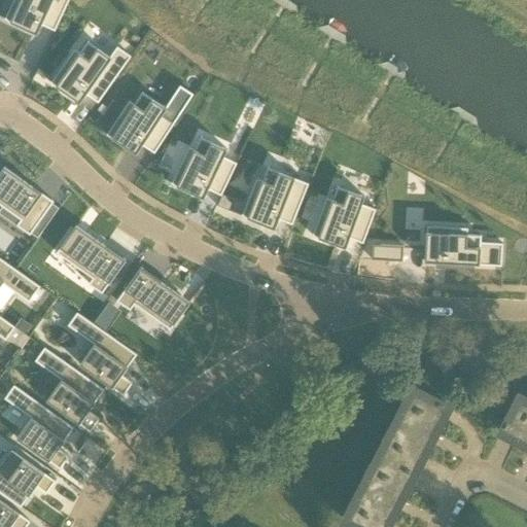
[(6,18),(5,19),(38,34),(42,24),(46,16),(59,23),(69,0),(14,0),(11,6),(18,9),(11,21),(6,18)]
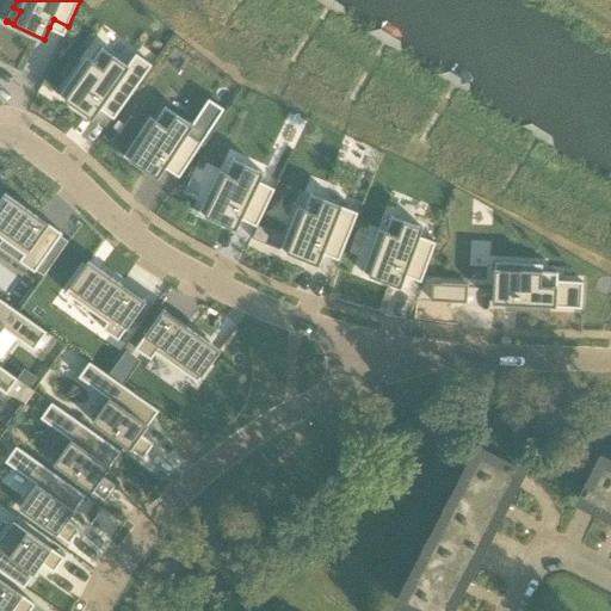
[(61,93),(60,94),(94,118),(102,109),(106,100),(121,110),(153,65),(137,54),(129,66),(103,47),(93,61),(90,66),(84,62),(69,82),(75,86),(67,98),(61,93)]
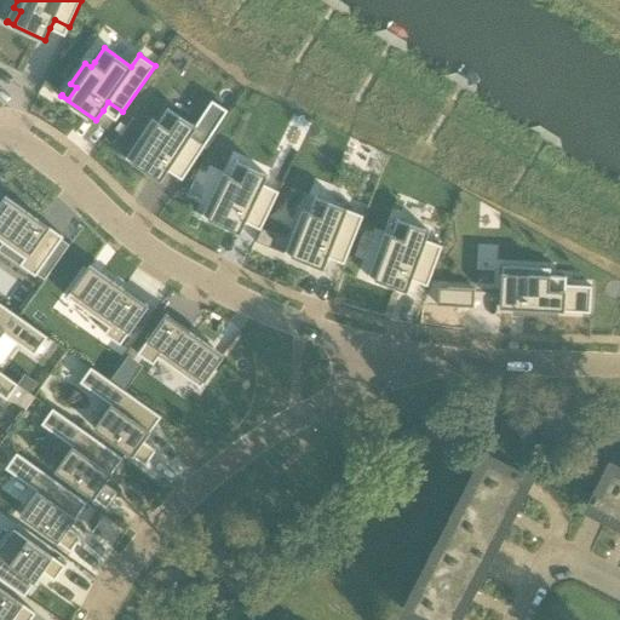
[(127,156),(126,158),(162,181),(168,170),(174,162),(188,171),(206,144),(193,135),(197,127),(168,108),(159,121),(155,127),(149,124),(136,144),(142,148),(135,160),(127,156)]
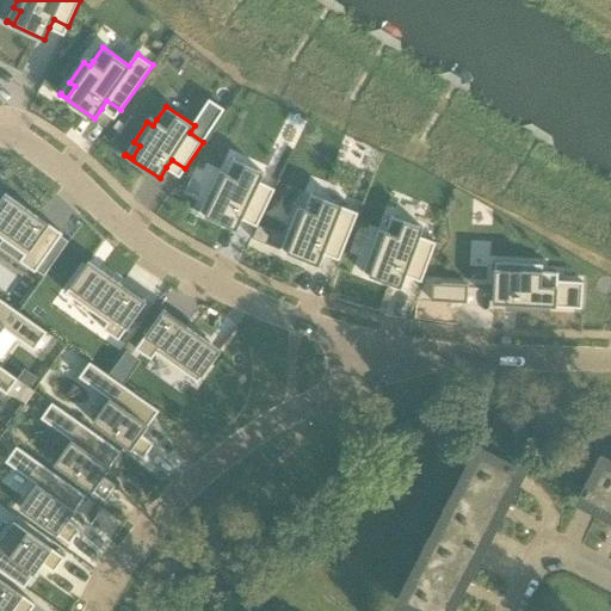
[(201,211),(199,213),(238,230),(247,210),(261,218),(276,189),(260,181),(265,173),(234,159),(227,173),(223,179),(217,177),(207,198),(213,202),(207,215),(201,211)]
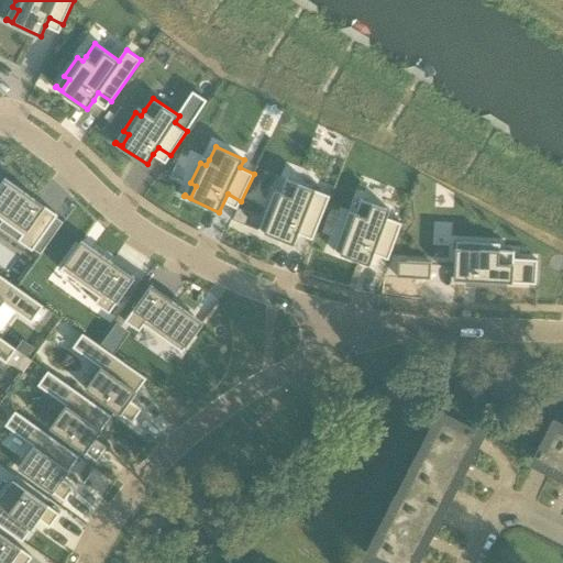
[(0,185),(0,218),(4,221),(9,216),(26,229),(23,234),(19,241),(33,251),(58,216),(15,185),(6,178),(0,185)]
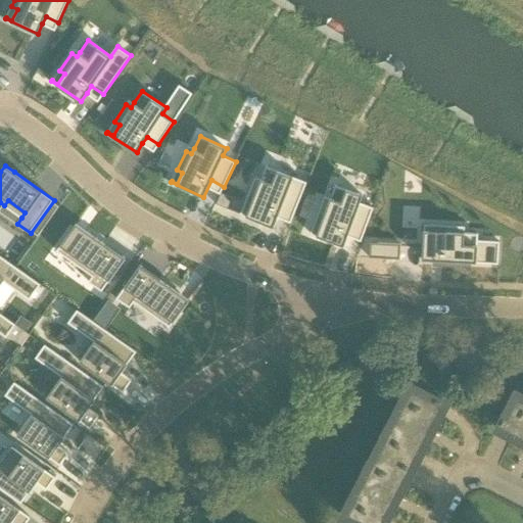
[(241,212),(240,214),(274,227),(280,209),(294,216),(306,182),(267,165),(262,179),(259,184),(253,182),(246,202),(251,204),(247,216),(241,212)]
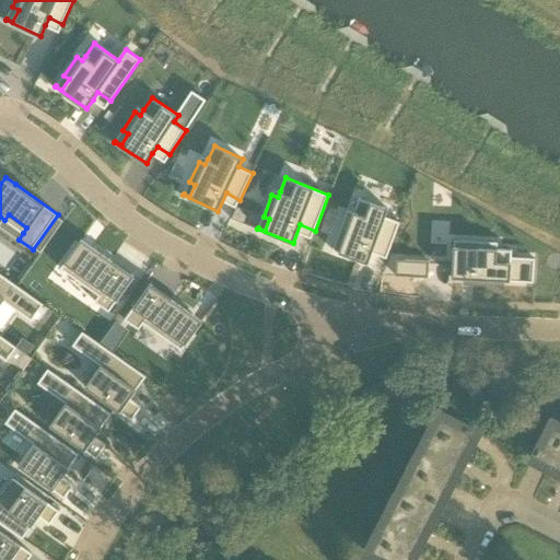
[(334,248),(333,251),(369,264),(372,253),(375,244),(389,249),(400,222),(386,217),(388,209),(359,198),(354,212),(352,218),(346,216),(338,236),(345,238),(339,251),(334,248)]
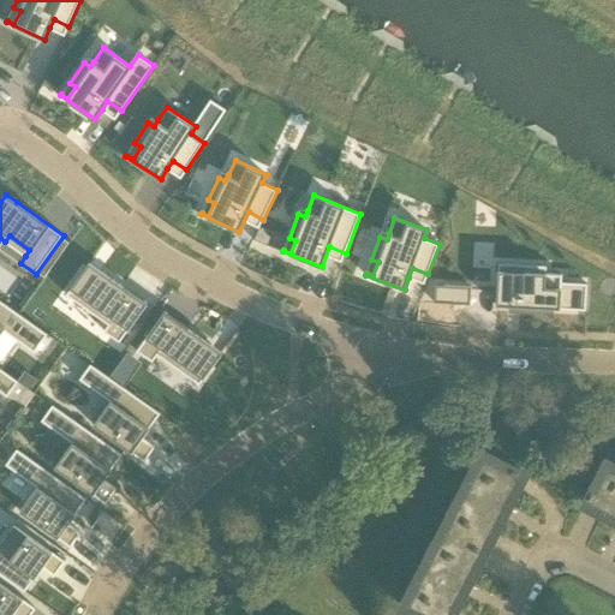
[(83,272),(67,294),(89,311),(94,304),(113,318),(109,324),(105,332),(120,342),(148,304),(101,270),(90,263),(83,272)]
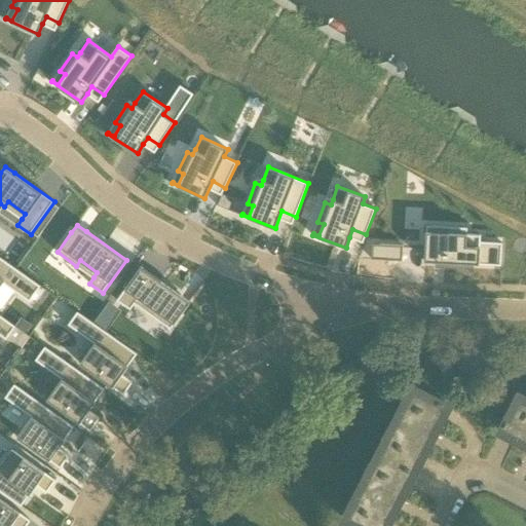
[(426,225),(425,261),(501,265),(502,242),(481,241),(481,235),(467,234),(461,233),(461,228),(441,226),(441,232),(428,232),(428,226),(426,225)]
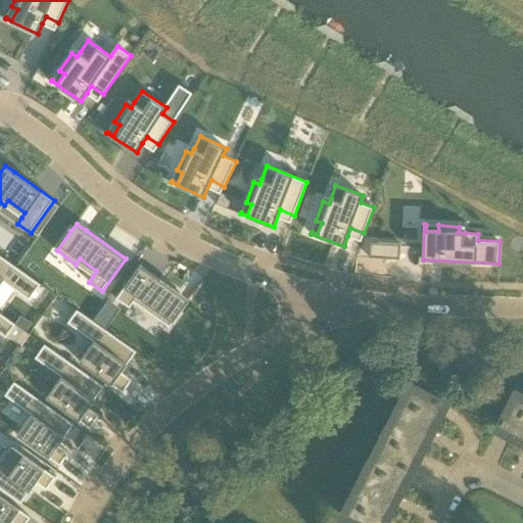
[(371,242),(370,257),(396,258),(397,245),(400,245),(400,244),(371,242)]
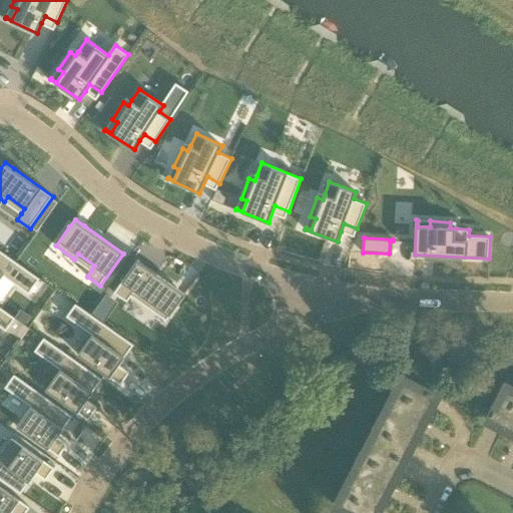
[(0,280),(3,276),(29,294),(40,279),(16,263),(0,250),(0,280)]
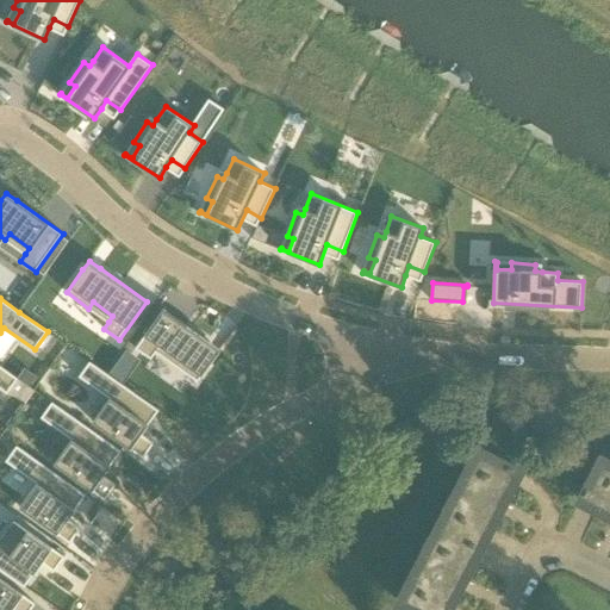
[(163,310),(136,349),(151,360),(156,353),(198,383),(215,360),(221,352),(210,343),(163,310)]
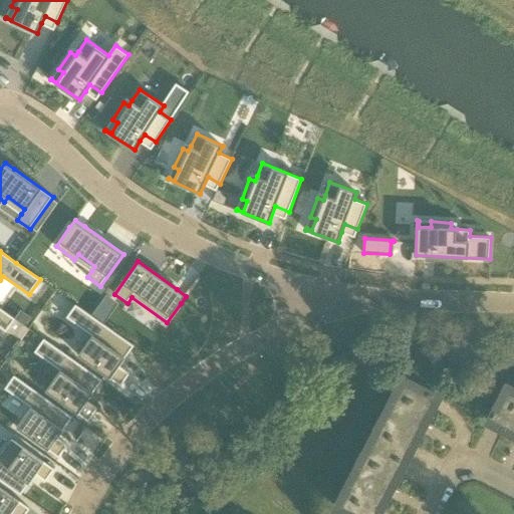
[(75,305),(66,318),(92,336),(78,356),(120,387),(130,374),(118,367),(134,346),(89,315),(75,305)]
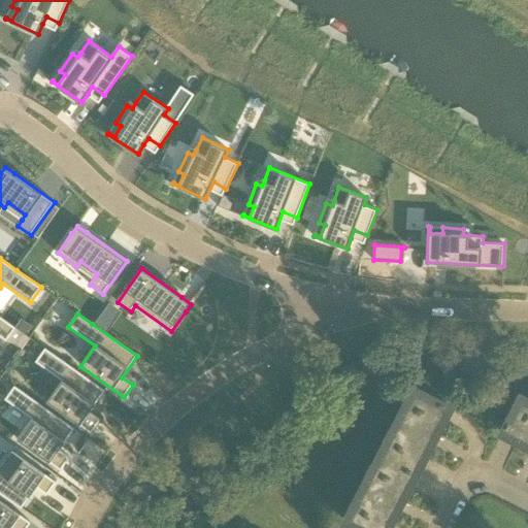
[(0,336),(6,341),(15,328),(0,317),(0,336)]
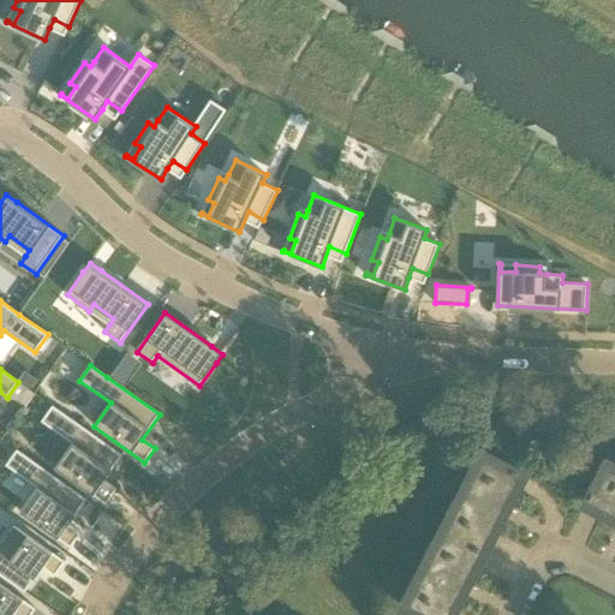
[(53,406),(42,422),(72,443),(55,467),(106,505),(117,490),(105,481),(121,455),(53,406)]
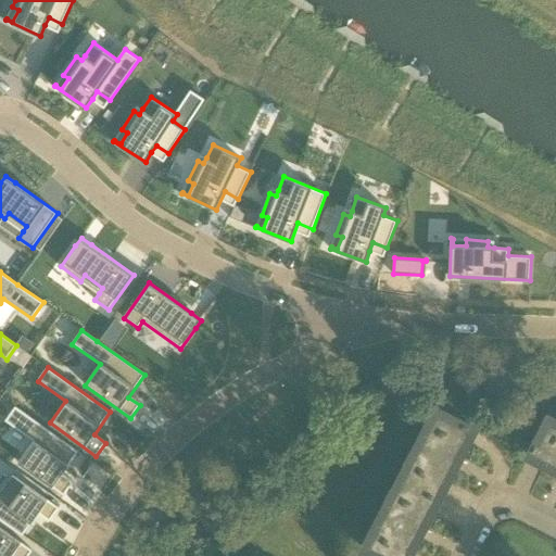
[(15,406),(5,420),(34,440),(19,462),(64,495),(74,482),(62,474),(78,451),(15,406)]
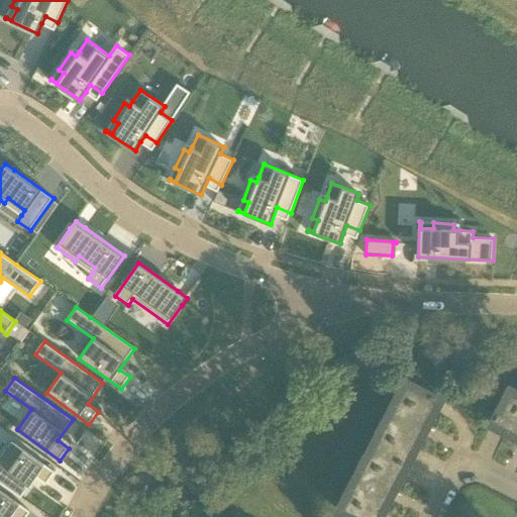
[(394,403),(390,412),(425,430),(428,424),(426,423),(432,412),(434,414),(442,398),(406,380),(399,393),(400,394),(395,404),(394,403)]
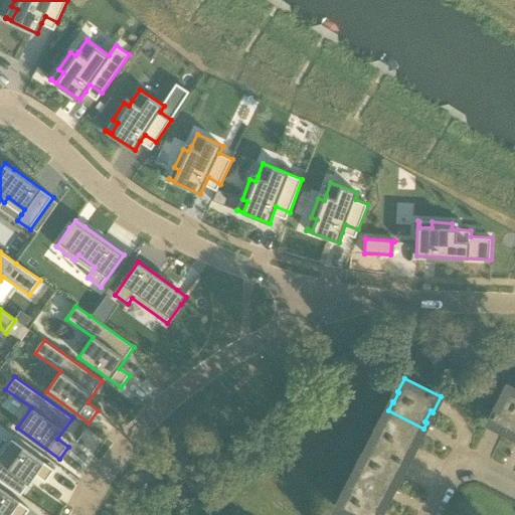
[(514,388),(509,386),(490,421),(506,430),(507,427),(514,431),(514,388)]
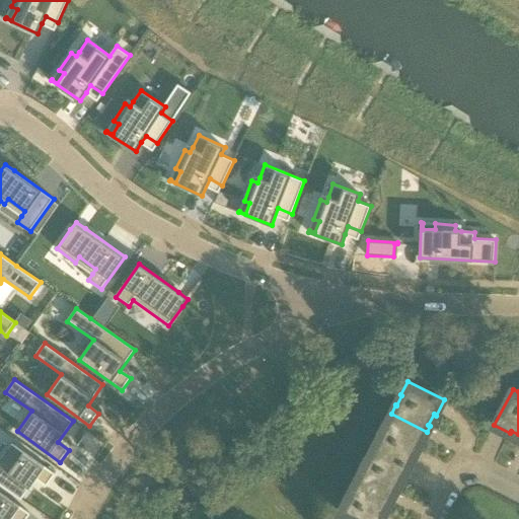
[(424,439),(427,432),(391,414),(386,423),(387,423),(382,433),(381,433),(374,446),(411,464),(418,450),(416,448),(421,438),(424,439)]
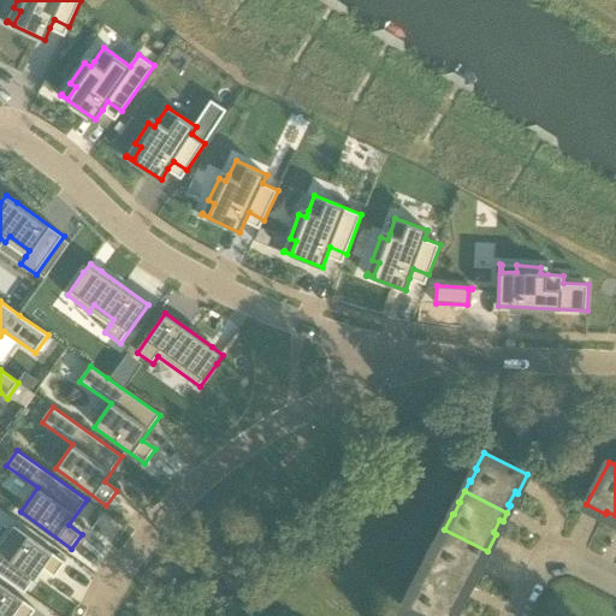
[(0,546),(0,574),(25,593),(43,568),(55,576),(65,562),(15,526),(0,546)]
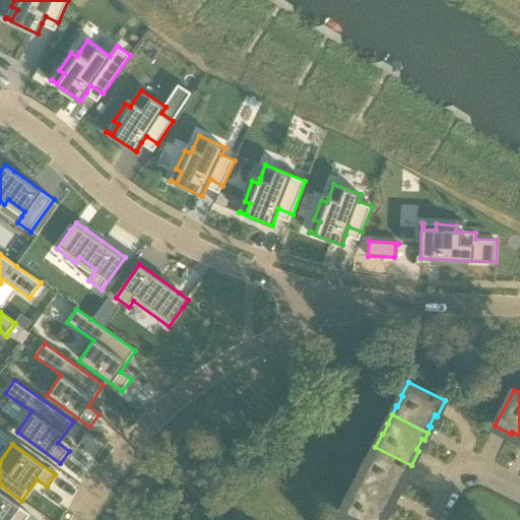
[(394,499),(397,492),(395,491),(401,479),(403,480),(411,465),(375,447),(368,460),(369,460),(364,470),(363,470),(358,479),(394,499)]
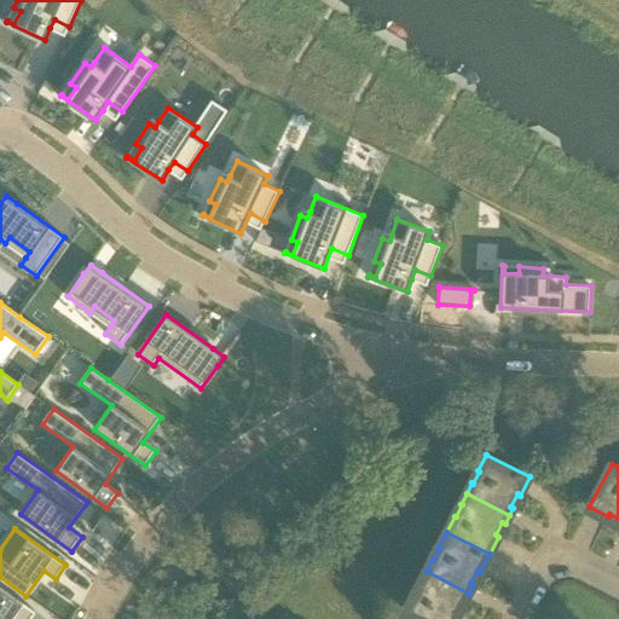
[(466,601),(469,594),(426,571),(421,582),(422,582),(416,594),(415,594),(406,609),(423,618),(455,618),(458,613),(456,612),(462,600),(466,601)]
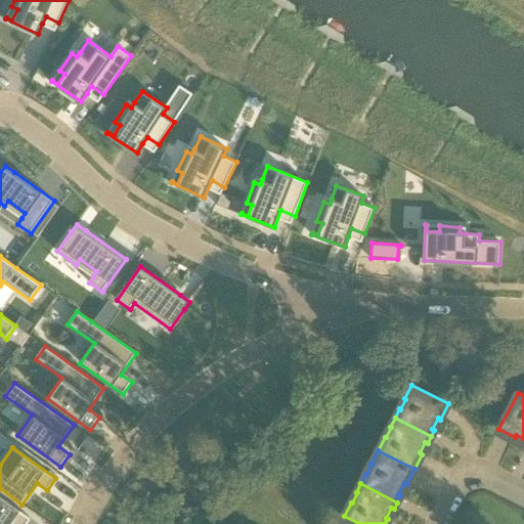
[(0,523),(10,523),(11,523),(27,523),(31,519),(0,496),(0,523)]
